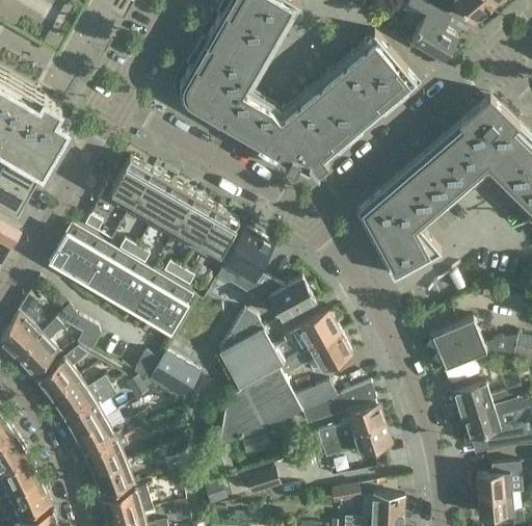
[(192,66),(183,81),(182,84),(181,87),(180,90),(181,94),(181,97),(182,100),(184,103),(186,106),(188,108),(190,110),(211,122),(214,116),(224,123),(221,128),(264,152),(267,147),(277,153),(274,158),(287,165),(286,168),(295,174),(297,171),(307,177),(314,171),(318,176),(320,175),(319,174),(328,165),(325,161),(336,152),(333,148),(354,129),(358,133),(381,113),(378,109),(400,90),(404,95),(417,84),(380,41),(282,122),(272,111),(243,95),(250,81),(292,15),(296,6),(300,8),(301,7),(289,0),(236,0),(227,17),(222,14),(207,41),(212,44),(197,68),(192,66)]
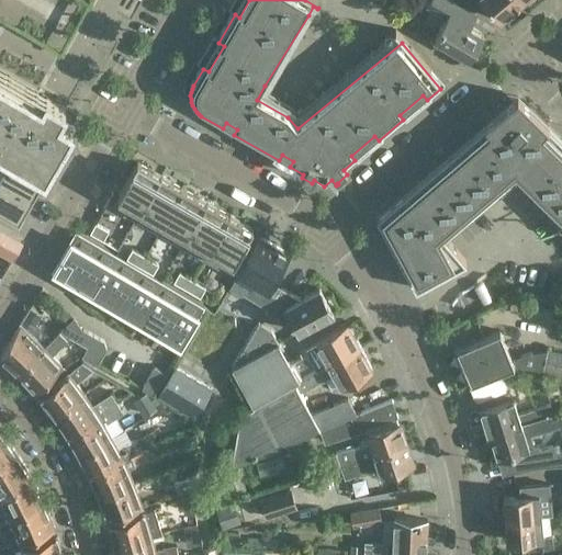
[(435,45),(468,65),(482,41),(459,26),(464,17),(437,0),(435,0),(427,13),(447,24),(435,45)]
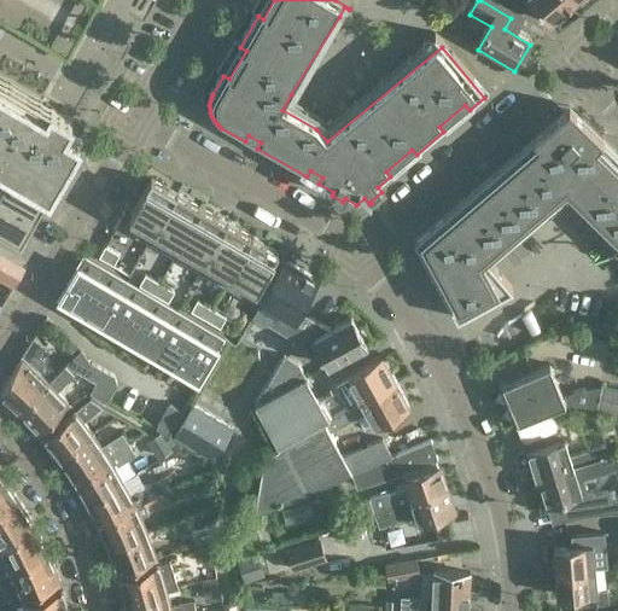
[(567,0),(528,0),(526,1),(549,28),(573,6),(567,0)]
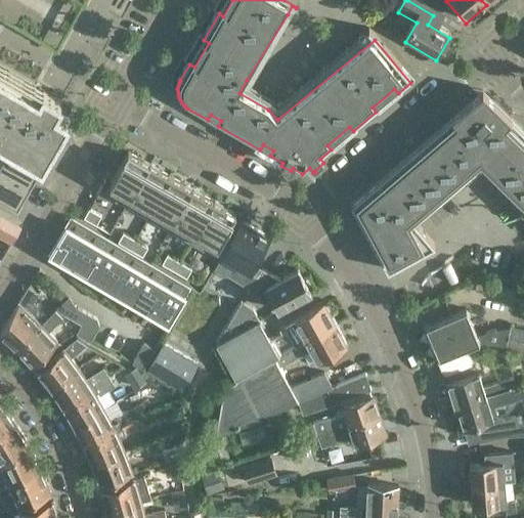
[(0,144),(3,146),(10,150),(10,148),(43,167),(68,124),(54,117),(60,106),(43,96),(39,102),(0,79),(0,144)]
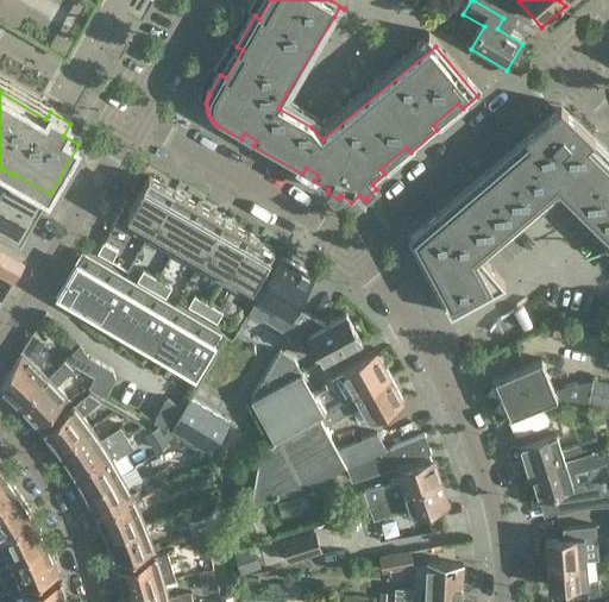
[(477,257),(559,187),(608,236),(608,169),(588,149),(592,144),(594,145),(595,144),(567,117),(446,221),(440,214),(408,242),(451,320),(506,290),(477,257)]
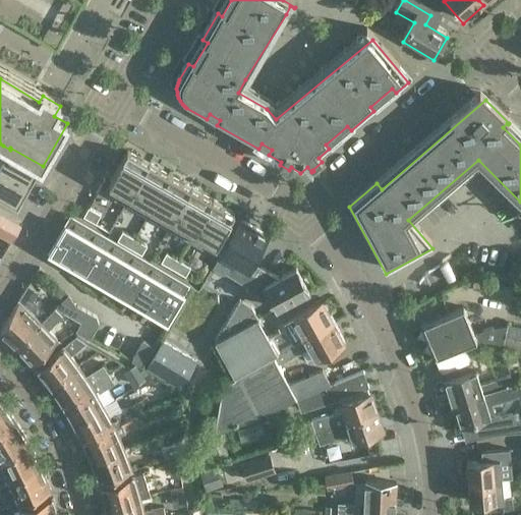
[(3,146),(9,150),(0,165),(0,170),(30,187),(42,168),(43,166),(10,148),(10,150),(3,146)]
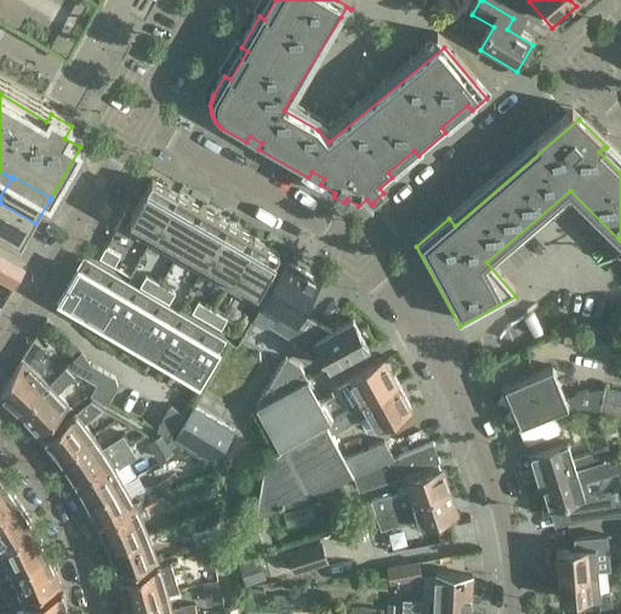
[(124,234),(151,250),(178,202),(152,187),(124,234)]
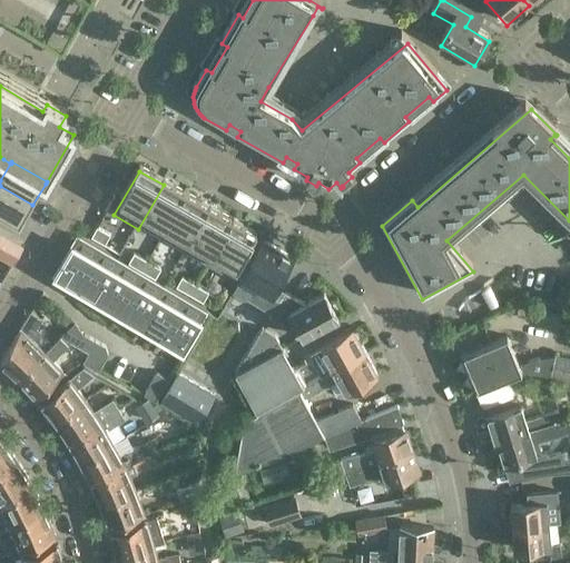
[(187,198),(164,185),(138,229),(161,243),(187,198)]
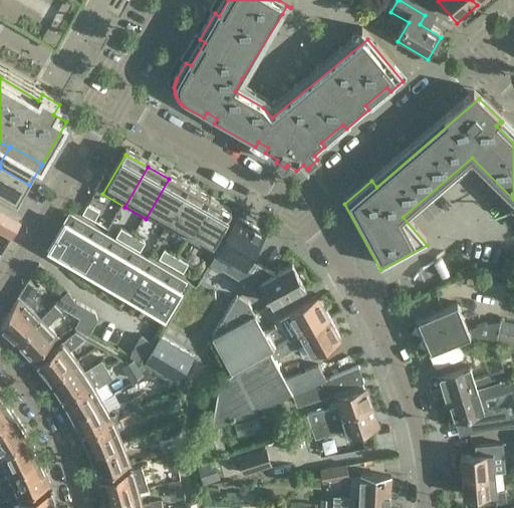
[(29,185),(0,168),(0,197),(17,207),(29,185)]
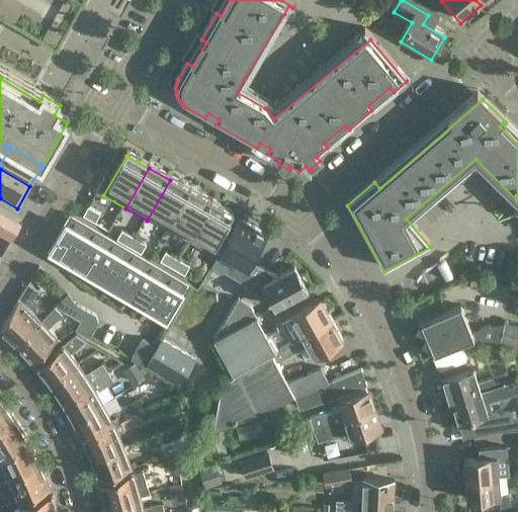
[(147,221),(168,233),(191,192),(170,180),(147,221)]
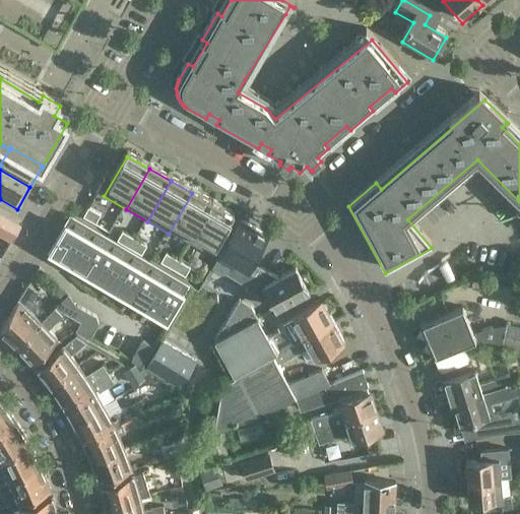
[(212,205),(192,193),(169,234),(189,246),(212,205)]
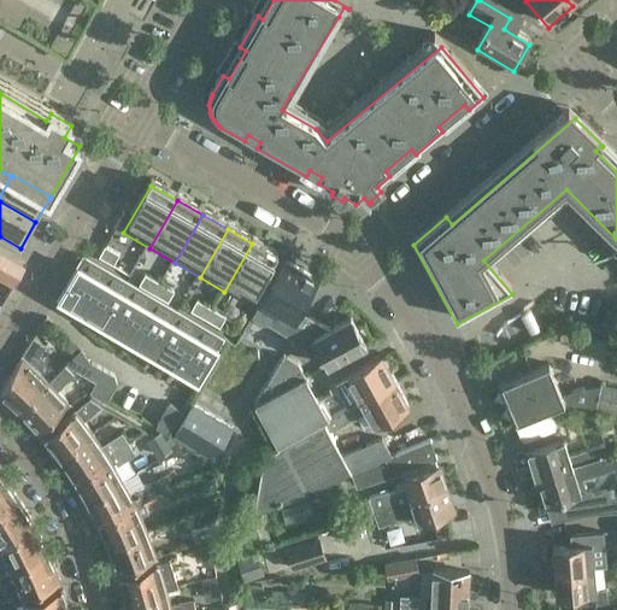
[(224,292),(251,306),(278,258),(252,244),(224,292)]
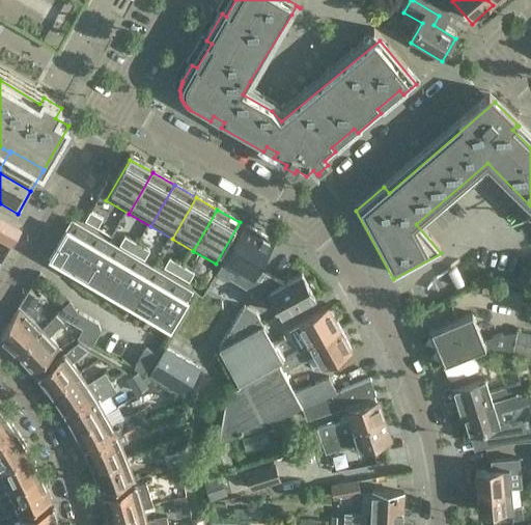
[(103,224),(90,217),(85,226),(98,233),(103,224)]
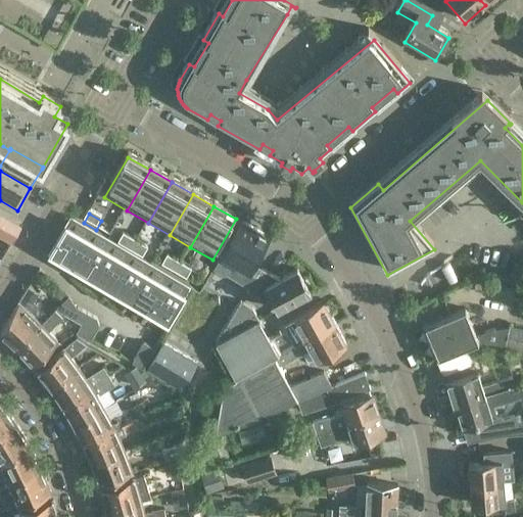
[(20,231),(14,228),(0,219),(0,240),(11,247),(20,231)]
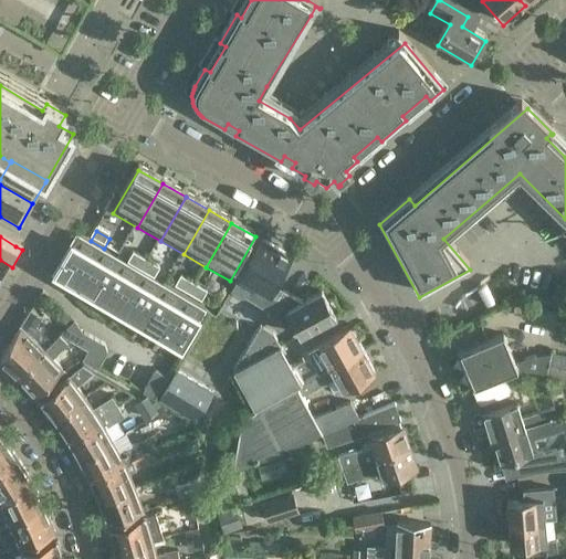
[(76,241),(54,280),(75,293),(98,254),(76,241)]
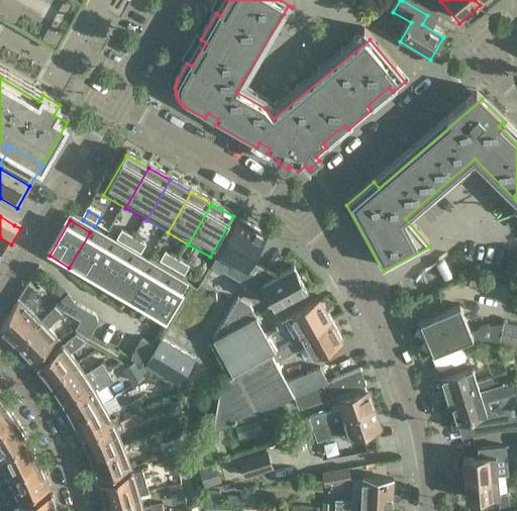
[(266,241),(237,224),(210,270),(222,277),(224,273),(247,287),(260,269),(251,265),(266,241)]
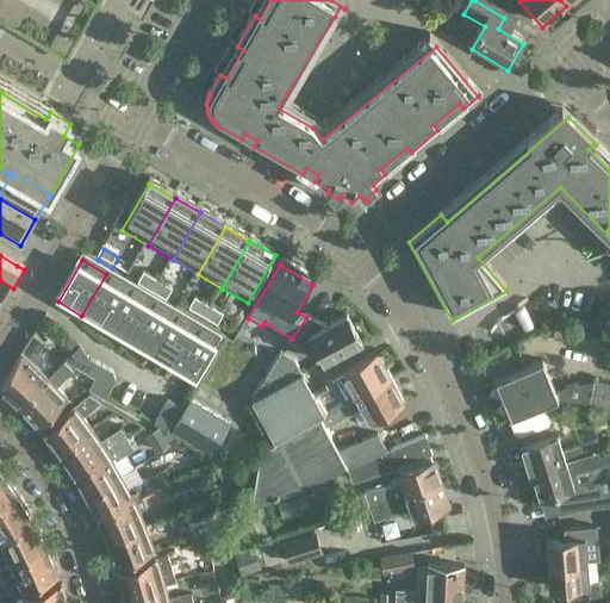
[(129,287),(106,274),(81,316),(104,329),(129,287)]
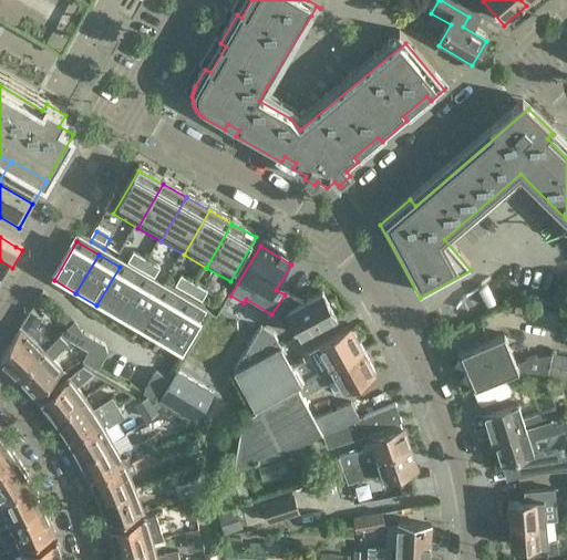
[(141,275),(146,265),(133,257),(127,267),(141,275)]
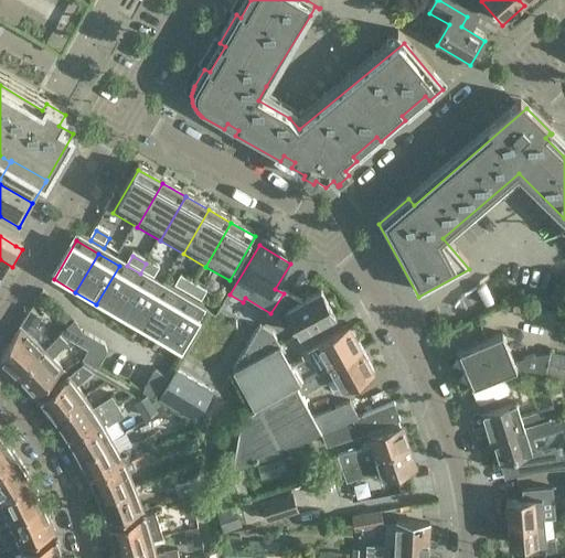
[(146,264),(140,274),(153,281),(160,271),(146,264)]
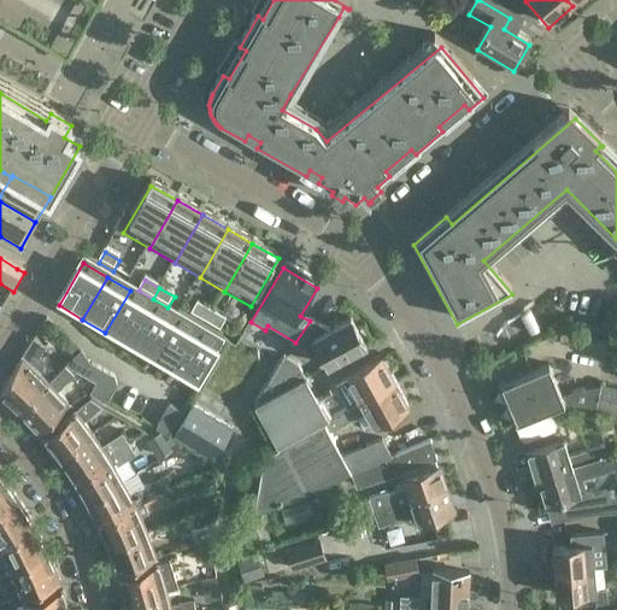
[(153,304),(130,291),(105,333),(128,346),(153,304)]
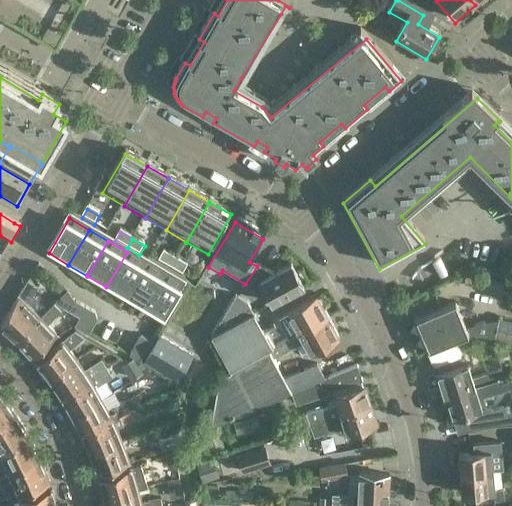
[(146,263),(127,252),(106,287),(125,298),(146,263)]
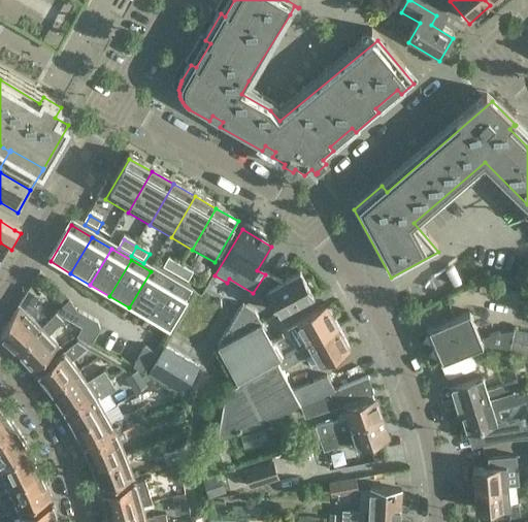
[(175,279),(182,269),(168,262),(163,271),(175,279)]
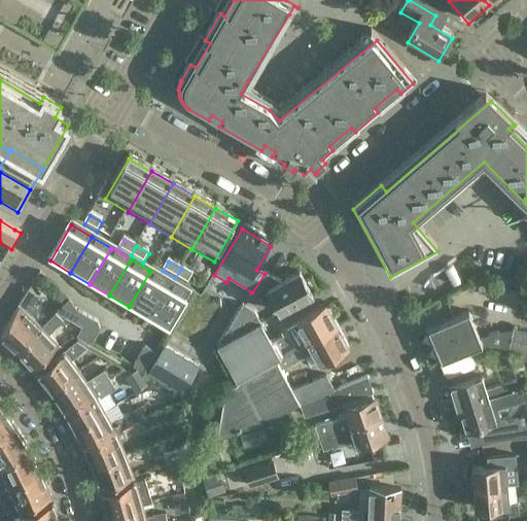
[(181,269),(175,278),(188,285),(194,276),(181,269)]
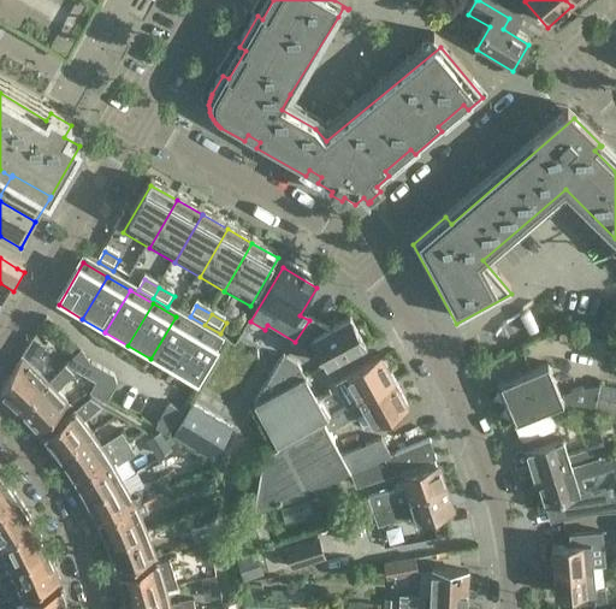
[(199,330),(176,317),(150,359),(173,372),(199,330)]
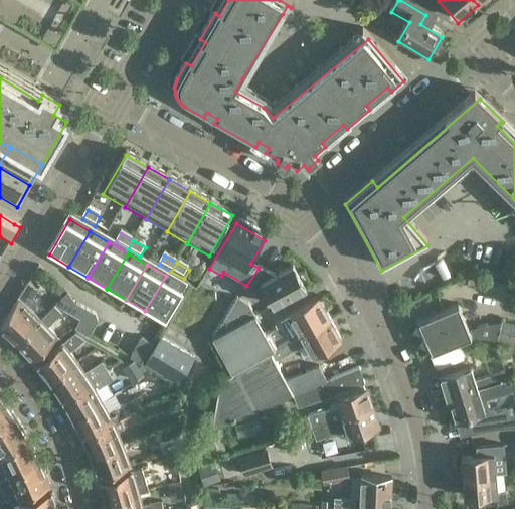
[(277,278),(260,269),(259,268),(246,286),(248,287),(246,291),(264,301),(270,298),(276,308),(307,291),(294,269),(277,278)]
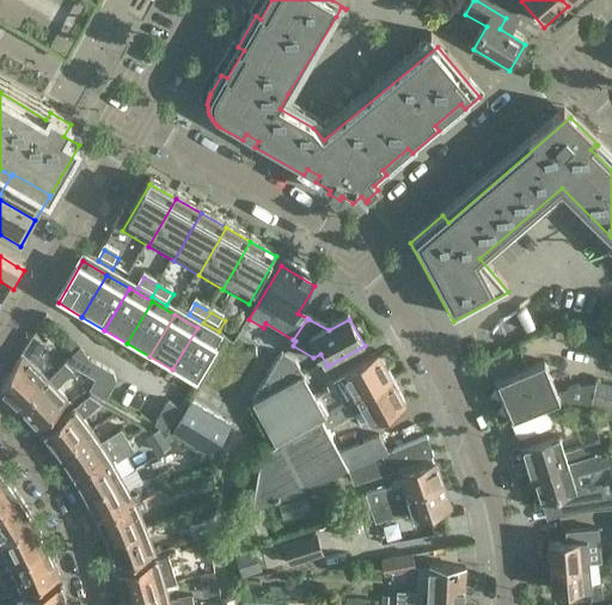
[(197,328),(172,370),(196,384),(215,352),(221,342),(197,328)]
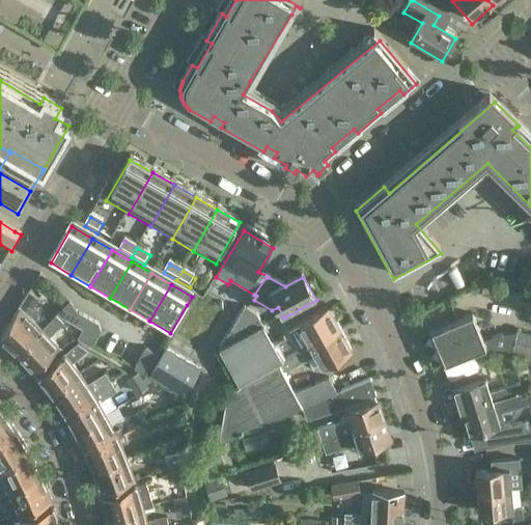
[(16,359),(43,335),(32,325),(38,314),(32,311),(37,303),(27,297),(0,343),(16,359)]
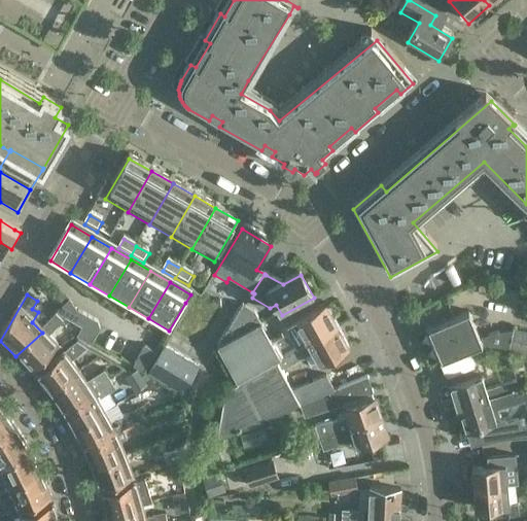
[(272,346),(271,345),(254,315),(242,308),(217,350),(238,387),(278,366),(281,363),(272,347),(272,346)]
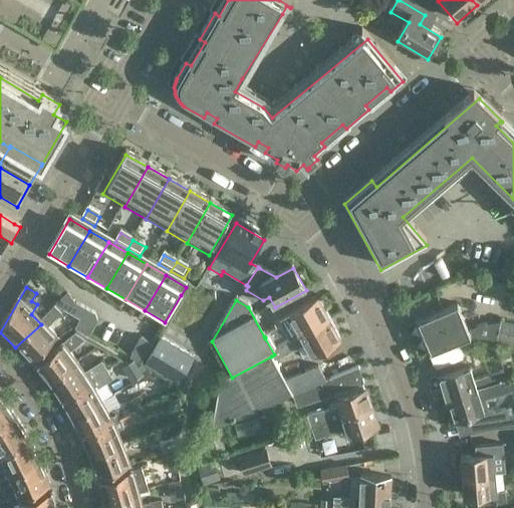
[(291,318),(291,320),(274,329),(275,331),(265,337),(265,338),(274,354),(329,323),(318,303),(291,318)]
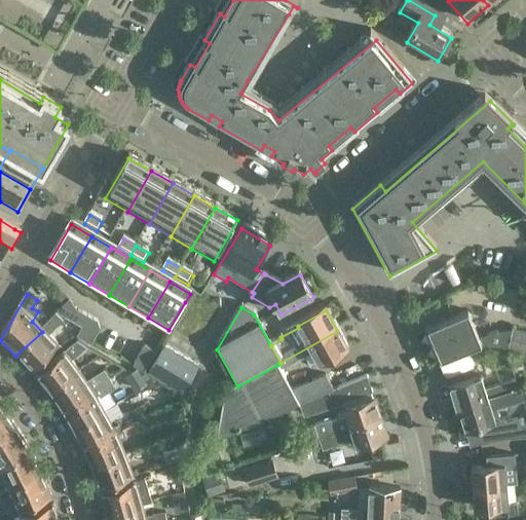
[(440,367),(481,347),(504,353),(506,354),(525,357),(525,336),(505,332),(481,342),(468,317),(425,336),(440,367)]
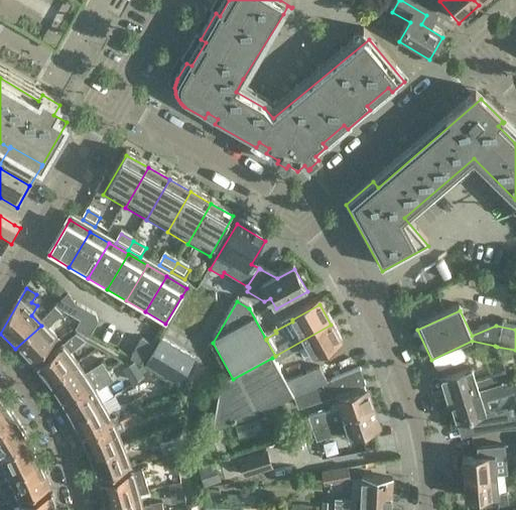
[(41,326),(15,349),(32,366),(56,345),(48,335),(61,320),(53,312),(41,326)]
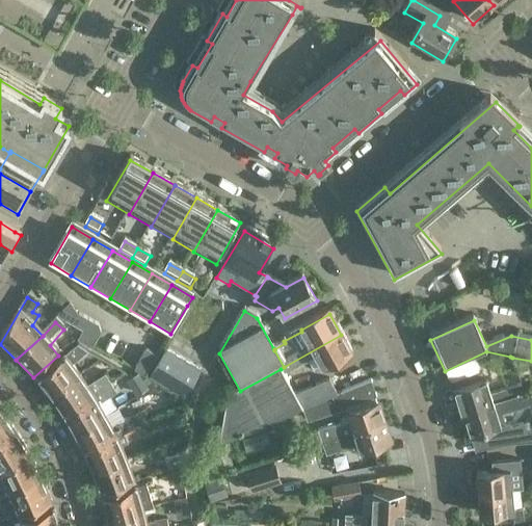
[(353,357),(341,335),(284,367),(281,369),(286,379),(285,376),(299,369),(317,360),(324,372),(353,357)]
